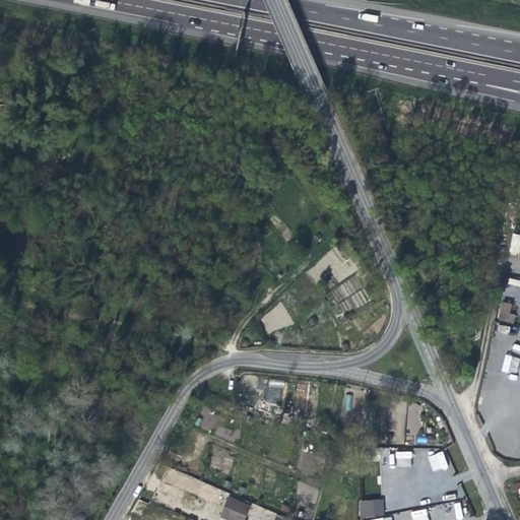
[(518,257),(519,250),(519,237),(514,236),(510,255),(518,257)]
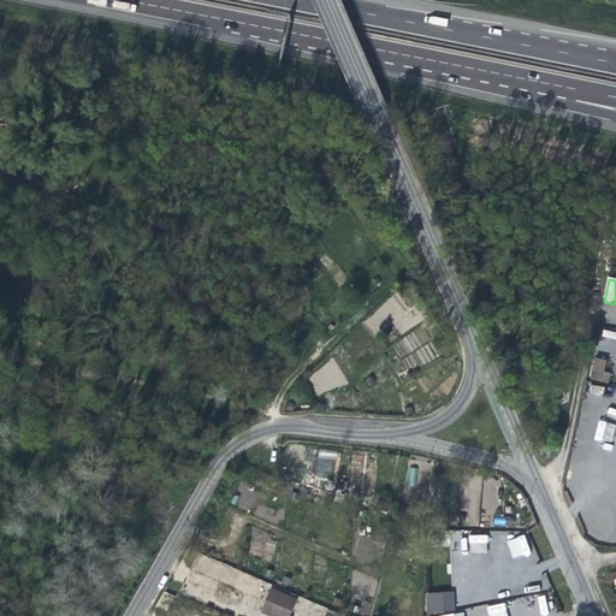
[(596,362),(592,380),(610,384),(614,374),(604,373),(608,363),(600,362),(596,362)]
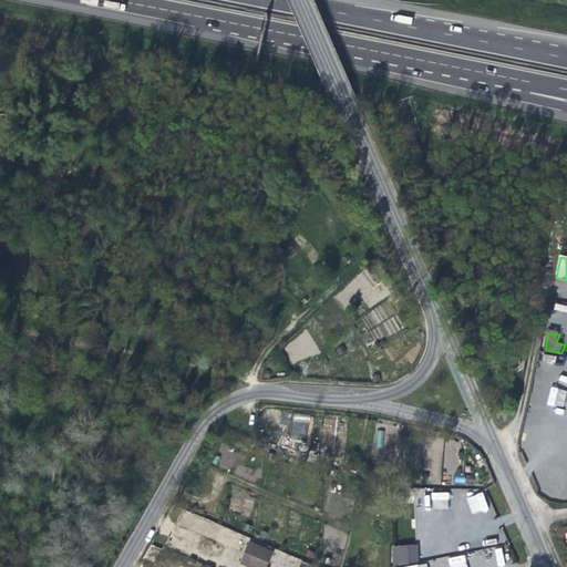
[(508,360),(507,363),(507,366),(508,368),(511,369),(513,370),(515,370),(517,369),(518,368),(518,366),(519,363),(518,362),(517,360),(515,358),(514,358),(512,358),(509,359),(508,360)]
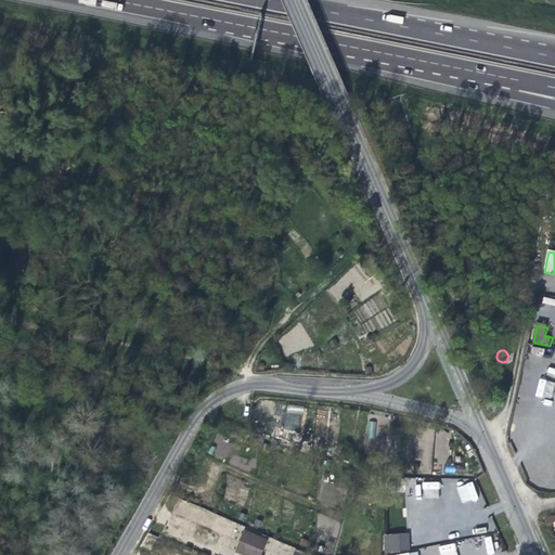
[(537,396),(551,399),(554,382),(540,379),(537,396)]
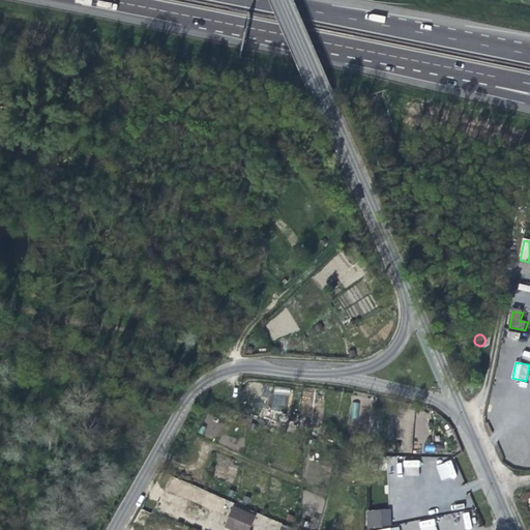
[(404,461),(404,475),(419,475),(418,460),(404,461)]
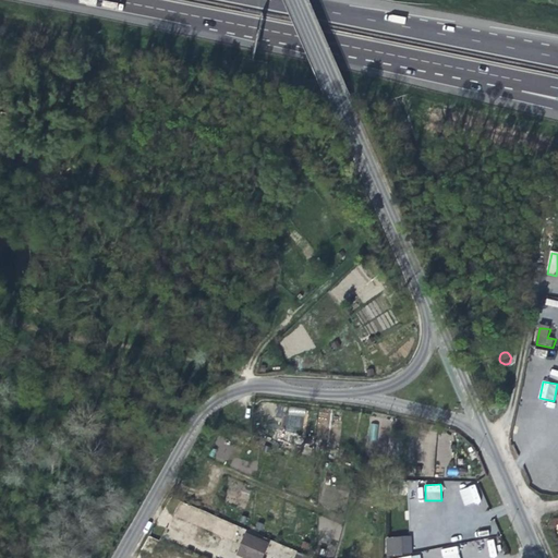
[(463,506),(480,501),(475,485),(459,489),(463,506)]
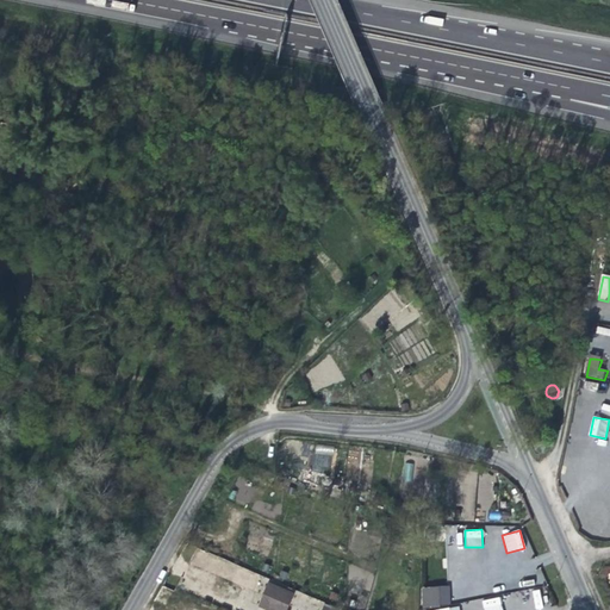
[(290,609),(296,596),(268,585),(263,598),(259,609),(290,609)]
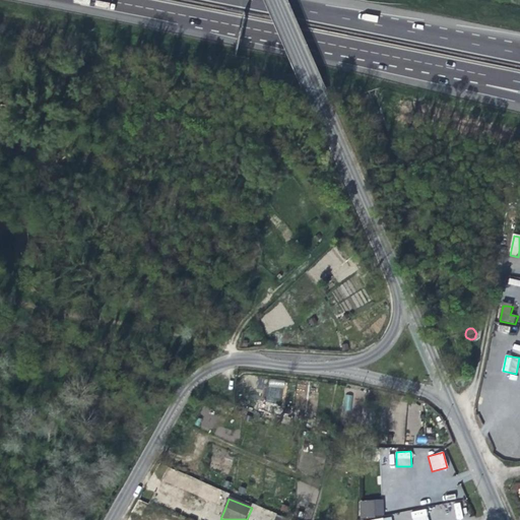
[(383,499),(361,501),(362,517),(384,514),(384,506),(383,499)]
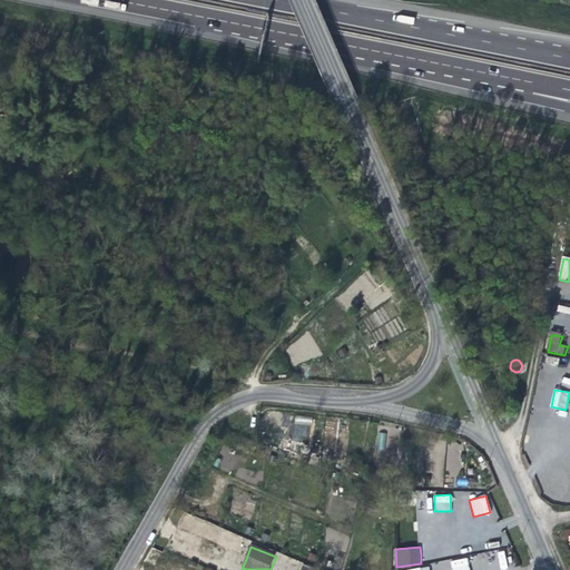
[(470,569),(468,558),(451,561),(452,569),(470,569)]
